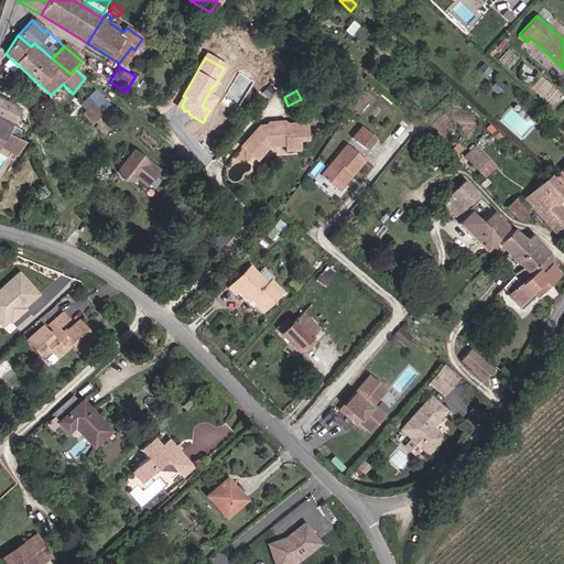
[(19,109),(0,99),(0,117),(12,123),(19,109)]
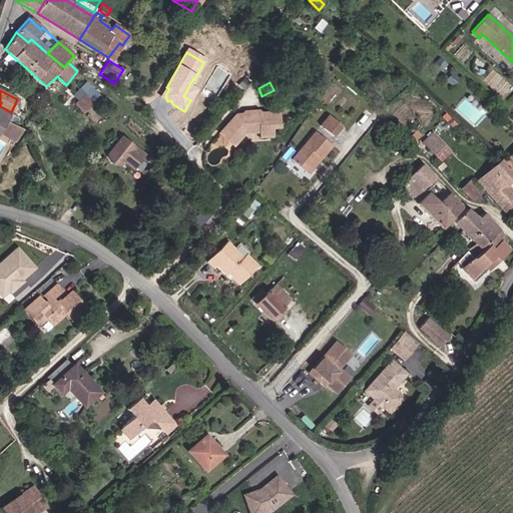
[(84,95),(75,105),(84,113),(92,104),(84,95)]
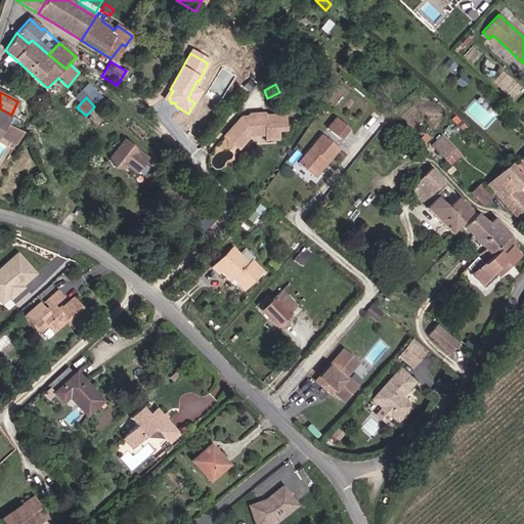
[(0,132),(9,116),(0,110),(0,132)]
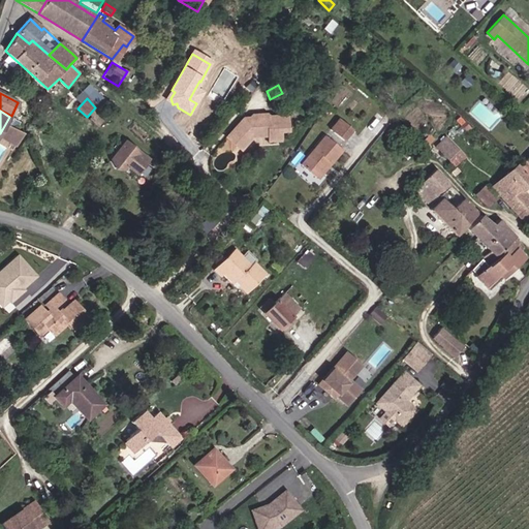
[(285,130),(284,115),(259,116),(257,115),(249,115),(247,117),(241,117),(223,136),(239,150),(250,136),(267,135),(278,134),(277,131),(285,130)]
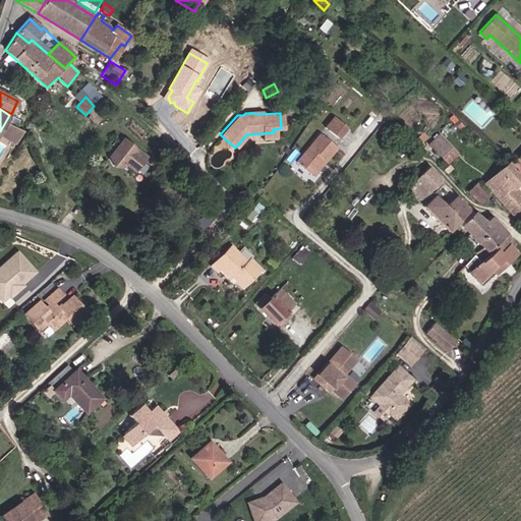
[(338,138),(347,128),(335,117),(326,127),(338,138)]
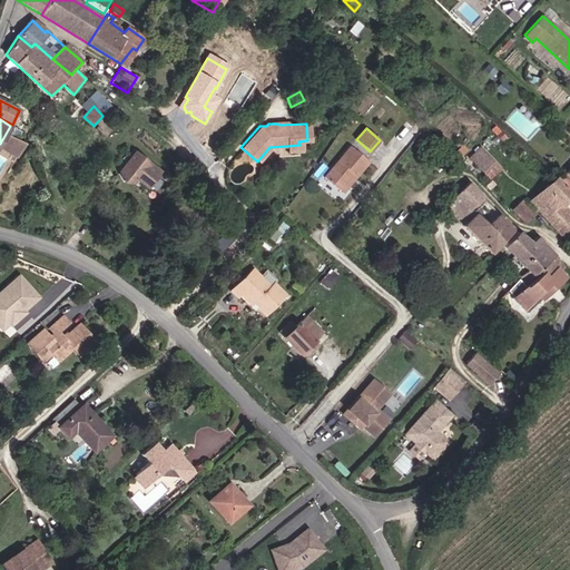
[(0,146),(13,154),(20,141),(19,140),(11,136),(10,136),(7,134),(0,144),(0,146)]
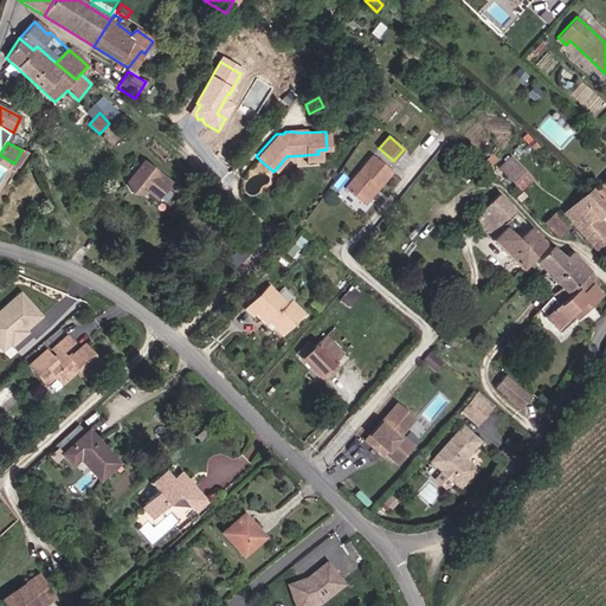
[(19,168),(27,153),(21,150),(14,163),(13,165),(19,168)]
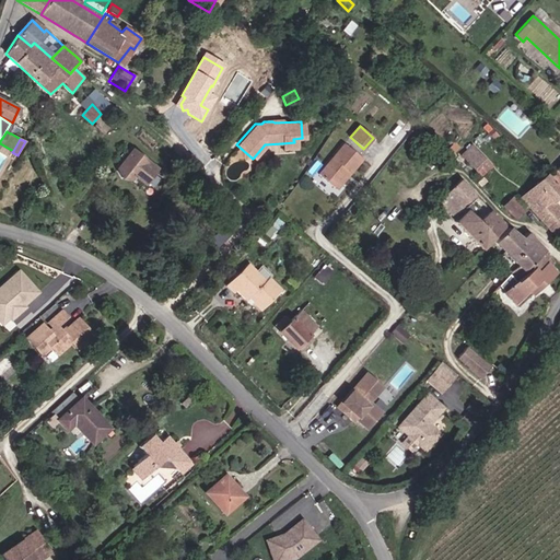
[(318,173),(335,186),(348,172),(351,175),(364,159),(346,142),(318,173)]
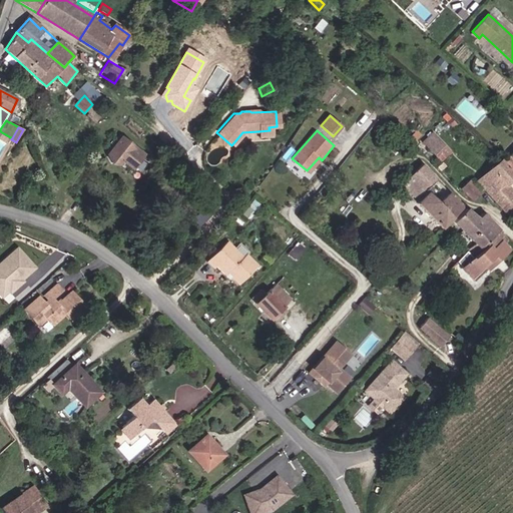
[(68,156),(78,139),(69,135),(60,152),(68,156)]
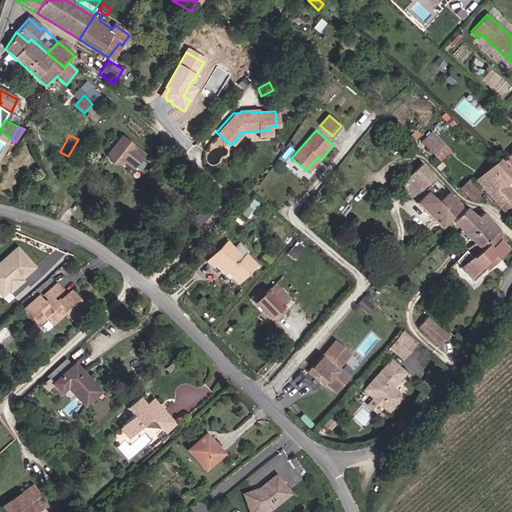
[(427,143),(436,153),(444,144),(435,135),(427,143)]
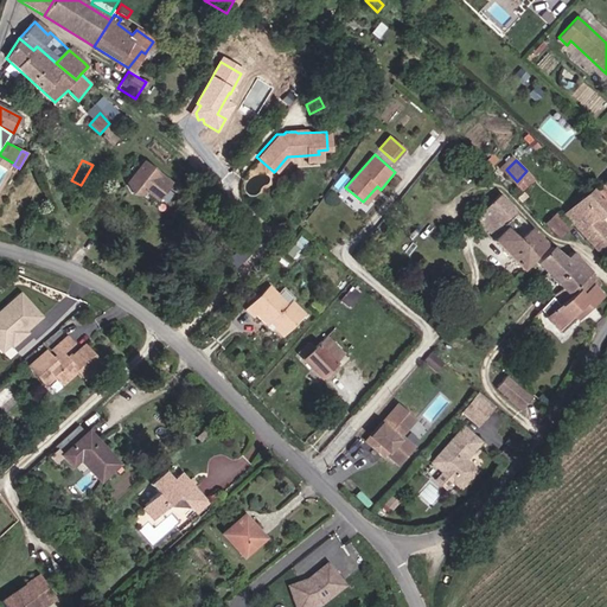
[(178,180),(148,164),(135,187),(141,197),(152,197),(155,191),(168,198),(178,180)]
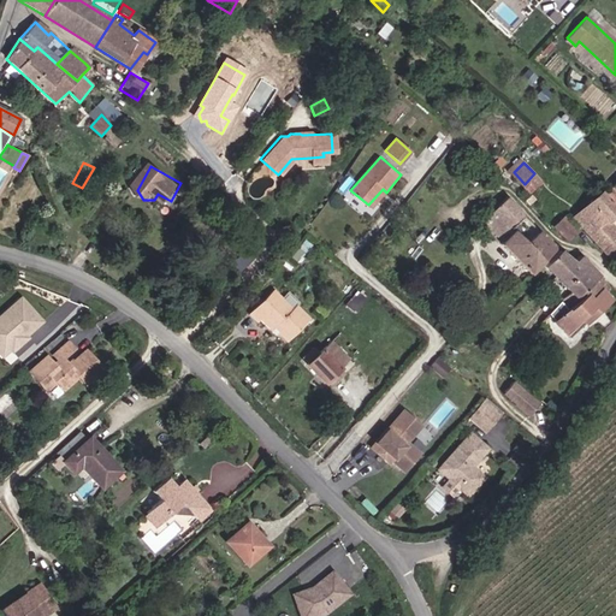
[(540,178),(534,173),(525,184),(528,189),(540,178)]
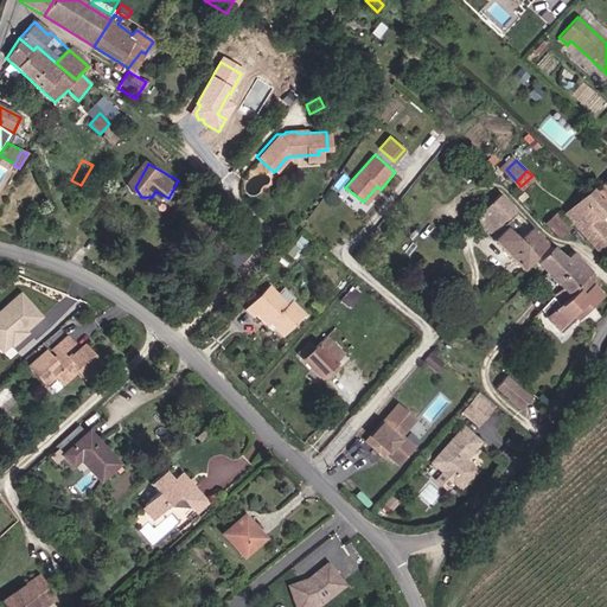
[(606,176),(594,187),(606,199),(606,176)]
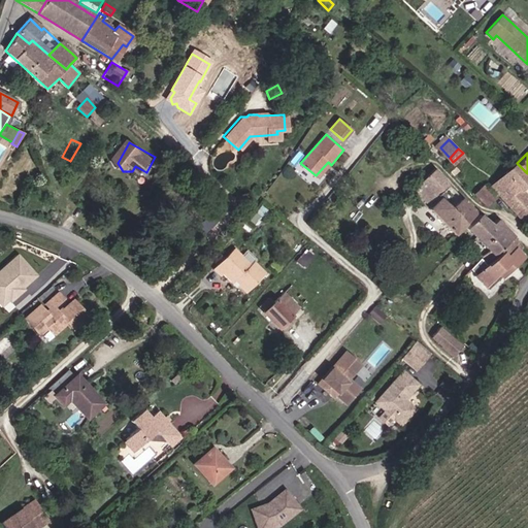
[(319,178),(331,165),(328,162),(316,175),(319,178)]
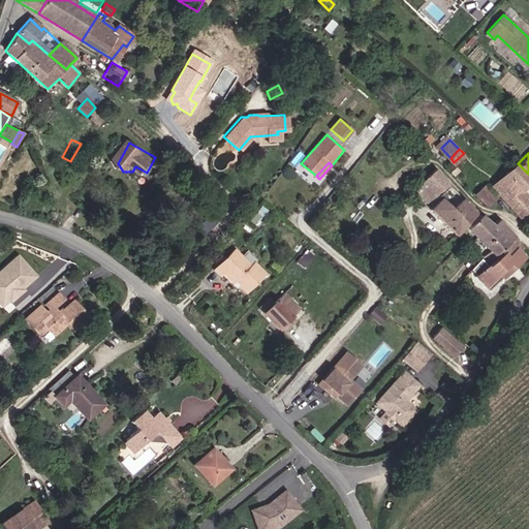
[(453,232),(455,230),(472,214),(474,210),(465,199),(460,194),(448,205),(436,191),(446,180),(434,166),(417,182),(413,178),(408,183),(430,206),(428,207),(453,232)]
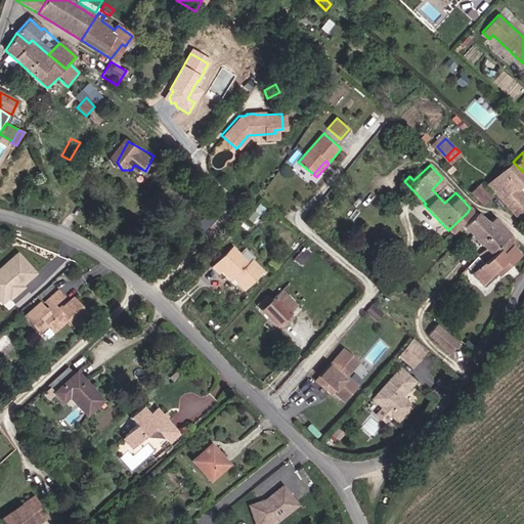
[(523,177),(512,165),(503,175),(500,173),(497,176),(499,178),(489,189),(519,218),(523,213),(523,194),(515,185),(523,177)]
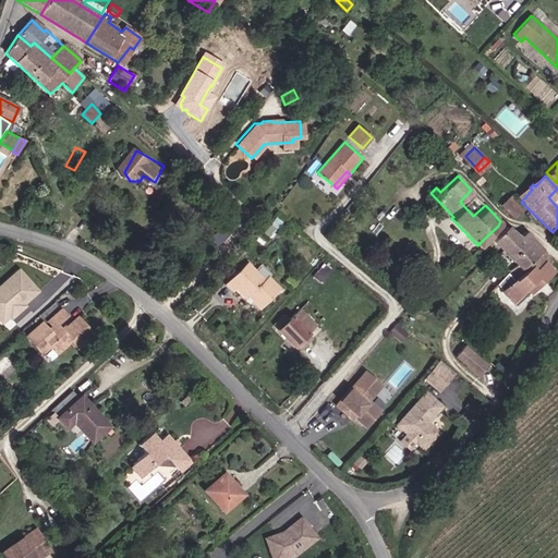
[(523,206),(520,203),(511,193),(501,202),(513,215),(523,206)]
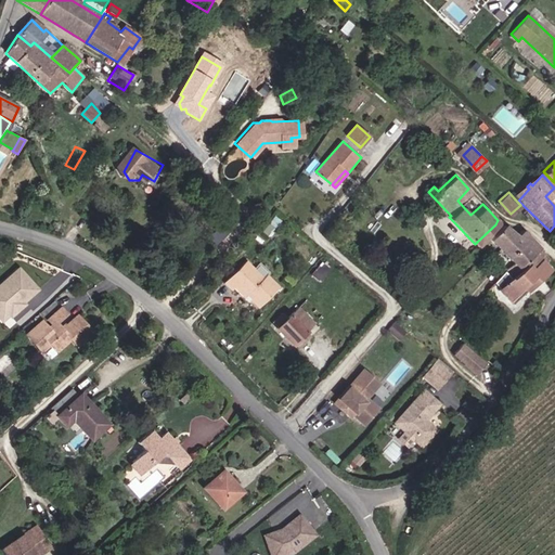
[(489,237),(499,248),(513,234),(503,223),(489,237)]
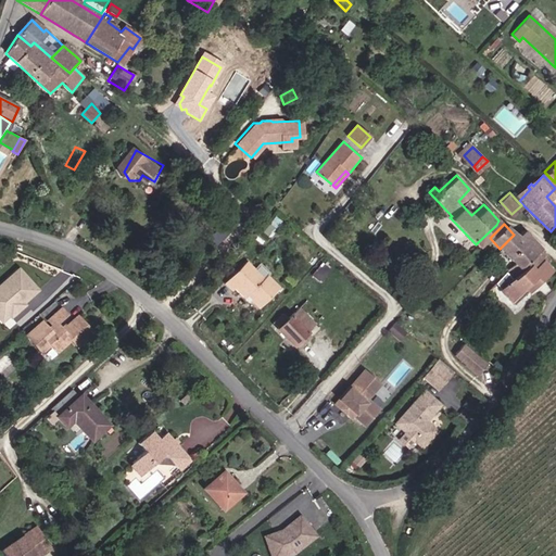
[(212,247),(224,235),(217,228),(204,240),(212,247)]
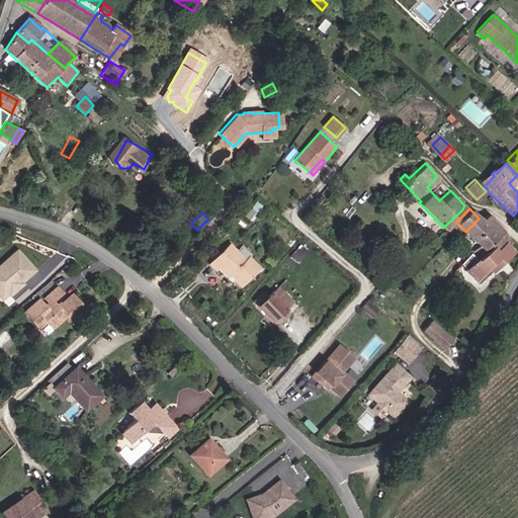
[(471,252),(479,260),(486,252),(484,249),(496,237),(481,220),(479,219),(465,232),(479,245),(471,252)]
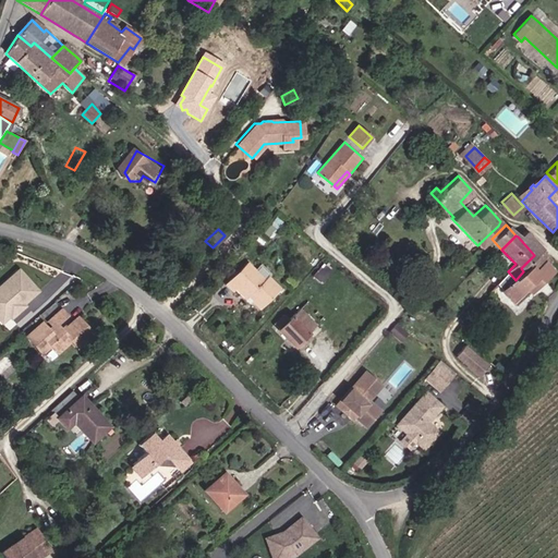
[(523,271),(516,280),(514,281),(506,273),(493,287),(511,306),(550,268),(548,266),(554,259),(542,249),(534,255),(521,268),(523,271)]
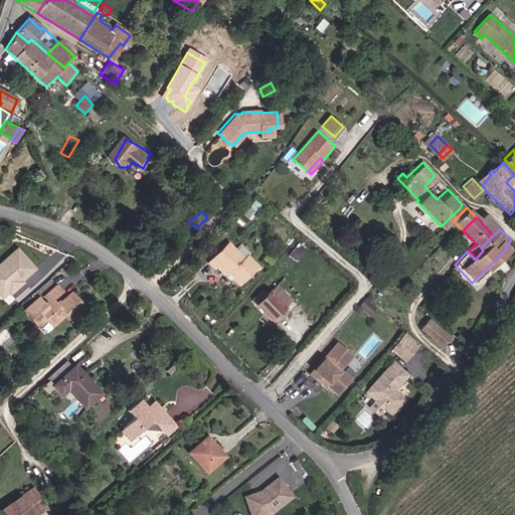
[(254,264),(244,253),(246,251),(238,242),(232,248),(226,241),(206,259),(214,267),(215,266),(227,277),(230,274),(237,281),(254,264)]
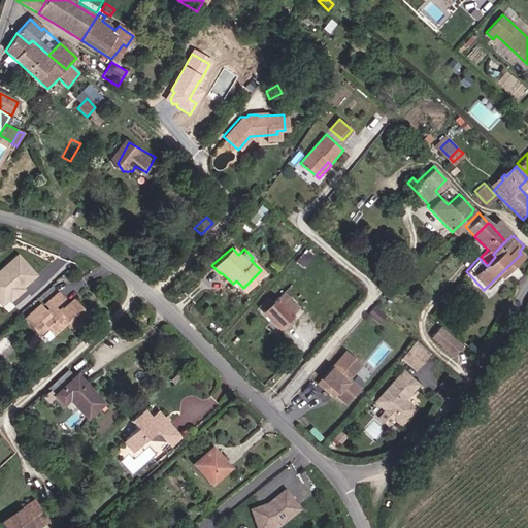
[(306,250),(295,262),(301,267),(312,256),(306,250)]
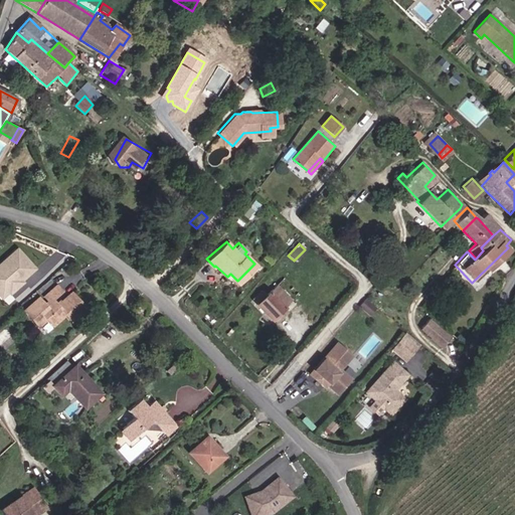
[(37,270),(19,247),(0,264),(0,298),(1,300),(37,270)]
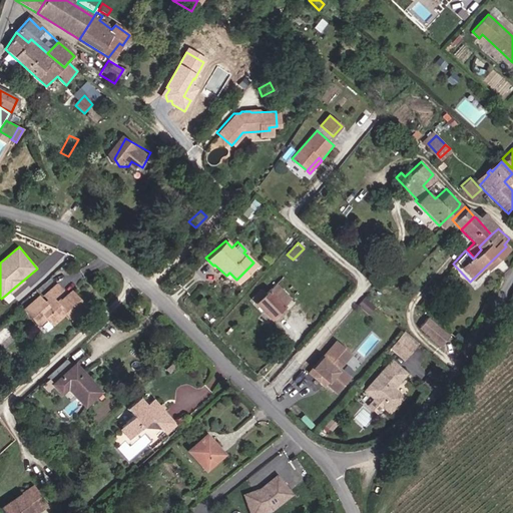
[(298,296),(282,280),(273,288),(290,305),(298,296)]
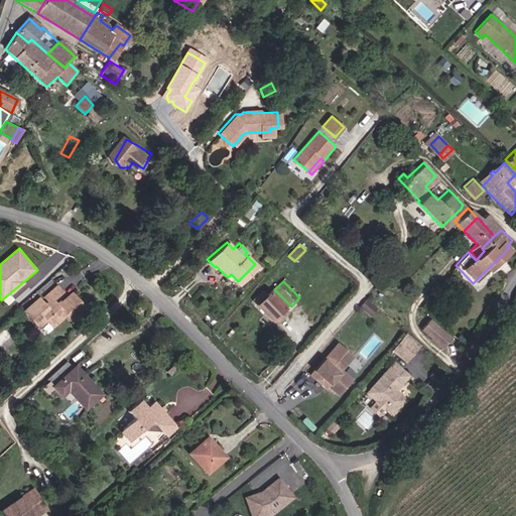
[(70,324),(84,310),(70,294),(55,306),(50,301),(59,293),(53,287),(41,298),(45,303),(41,306),(36,300),(21,313),(36,330),(44,323),(49,317),(55,325),(63,316),(70,324)]
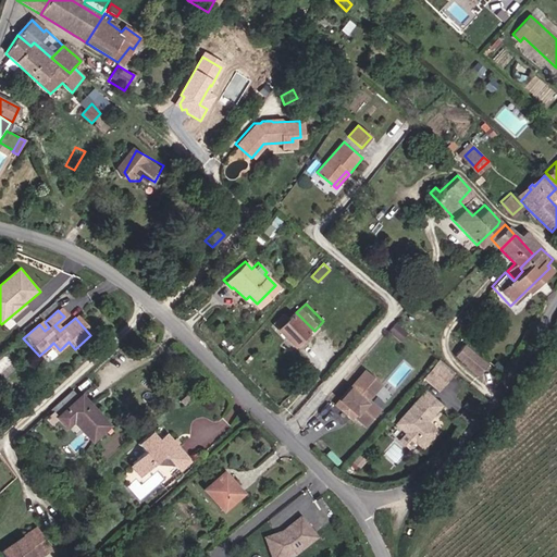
[(314,331),(296,312),(285,323),(276,332),(297,353),(311,342),(307,337),(314,331)]
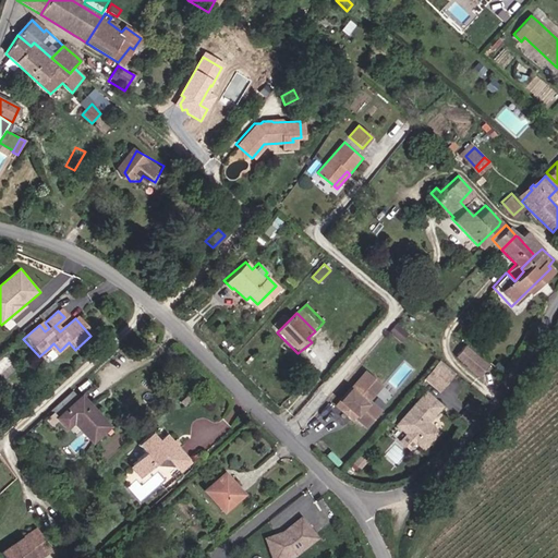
[(277,332),(286,324),(280,318),(271,327),(277,332)]
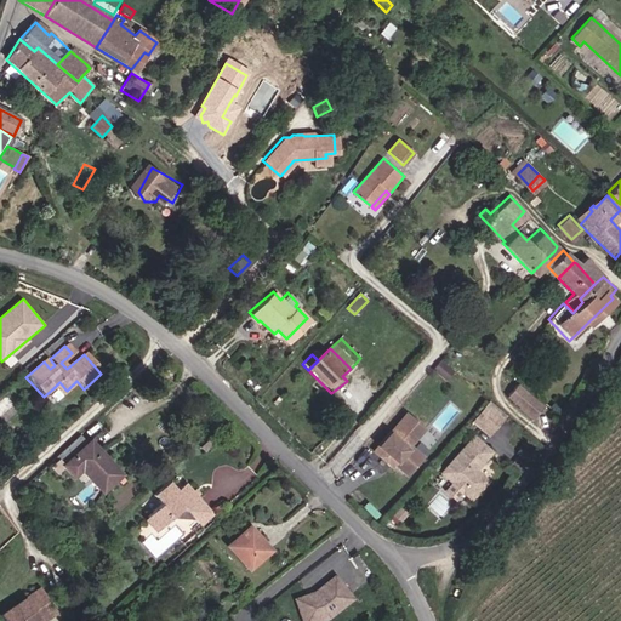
[(453,370),(440,359),(433,366),(445,377),(453,370)]
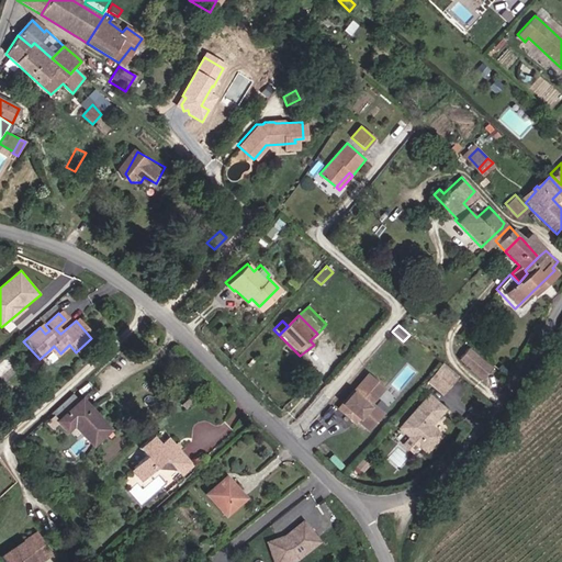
[(60,353),(54,346),(48,351),(55,358),(60,353)]
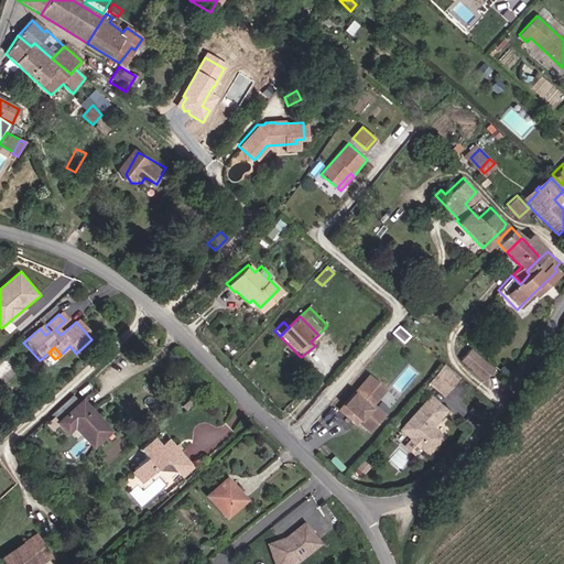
[(469,349),(462,358),(475,369),(474,371),(484,380),(492,369),(469,349)]
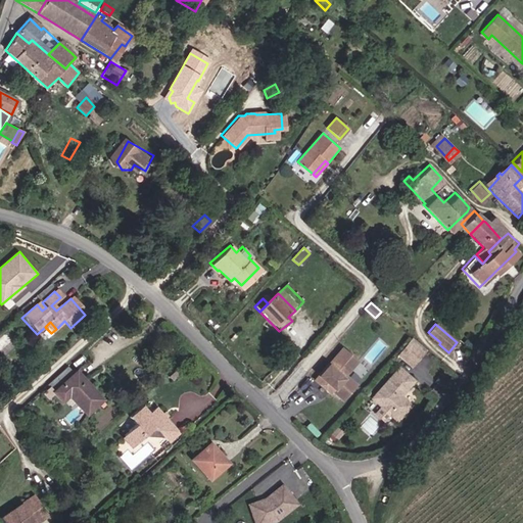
[(416,360),(425,349),(411,337),(402,347),(416,360)]
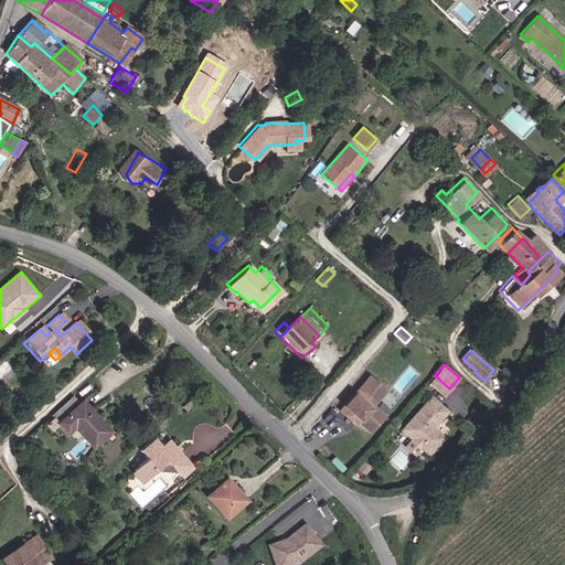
[(444,394),(449,388),(435,375),(429,382),(444,394)]
